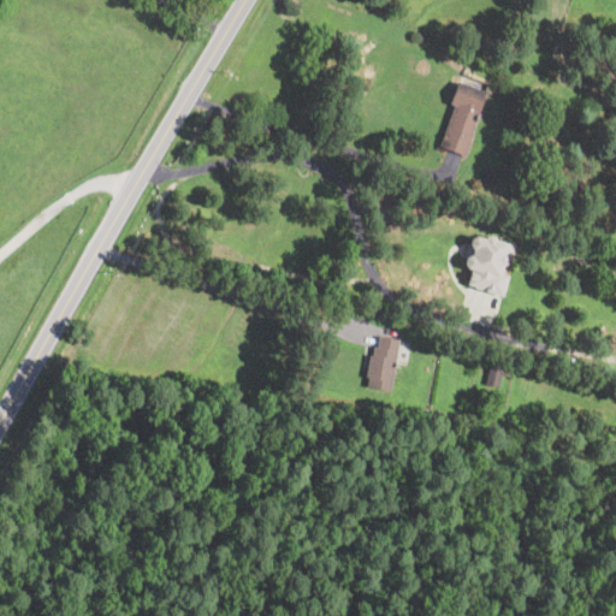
[(466,154),(466,155),(439,146),(455,105),(450,104),(457,81),(485,92),(469,134),(473,135),(466,154)]
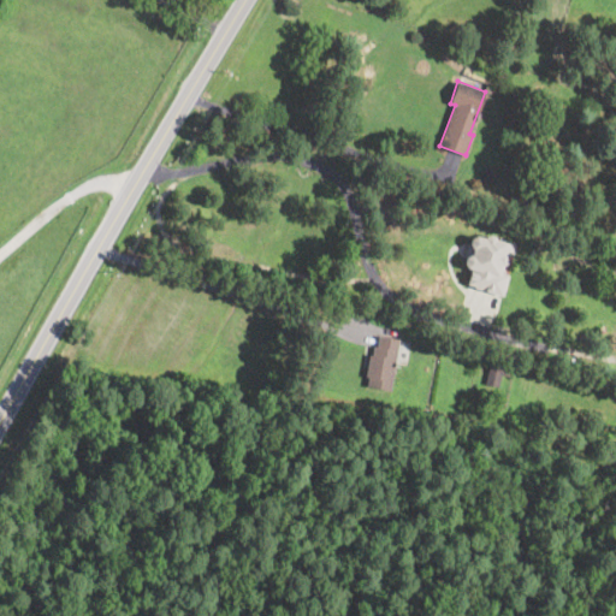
[(492,176),(491,179),(484,177),(486,169),(493,171),(492,176)]
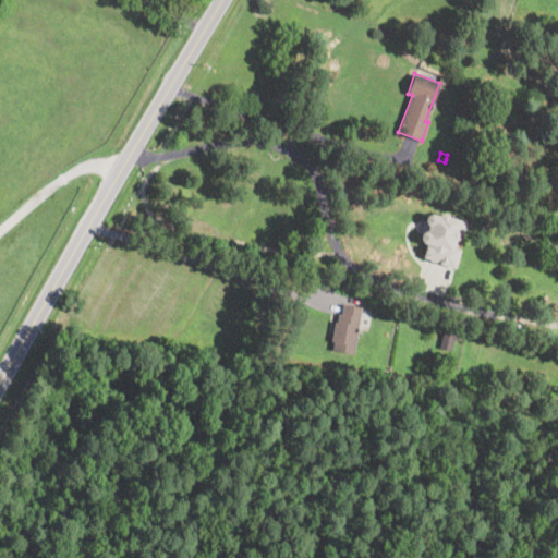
[(444,213),(465,219),(468,223),(465,231),(462,233),(460,242),(456,240),(453,247),(461,250),(457,268),(424,259),(427,245),(422,243),(419,239),(425,215),(431,213),(439,215),(444,213)]
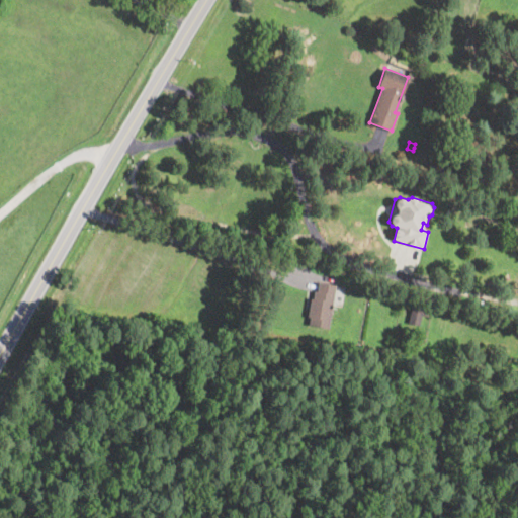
[(335,286),(334,292),(329,328),(309,325),(310,317),(307,317),(310,297),(313,298),(315,290),(317,290),(319,283),(335,285),(335,286)]
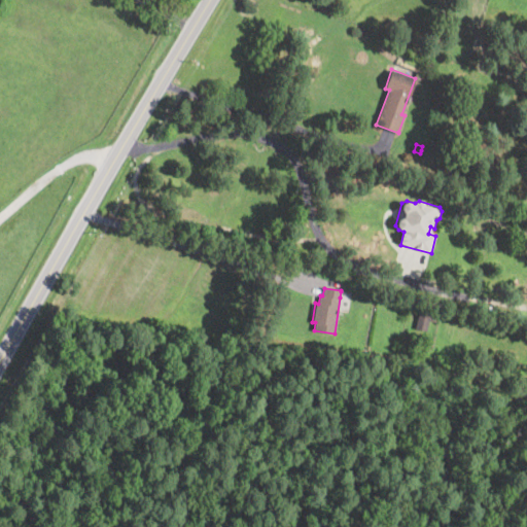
[(427,327),(426,331),(415,328),(419,310),(420,306),(430,308),(427,327)]
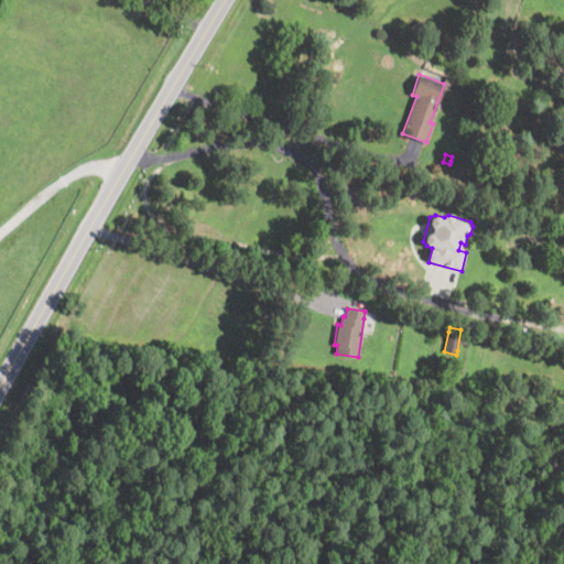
[(498,410),(498,411),(481,408),(484,398),(499,401),(498,410)]
